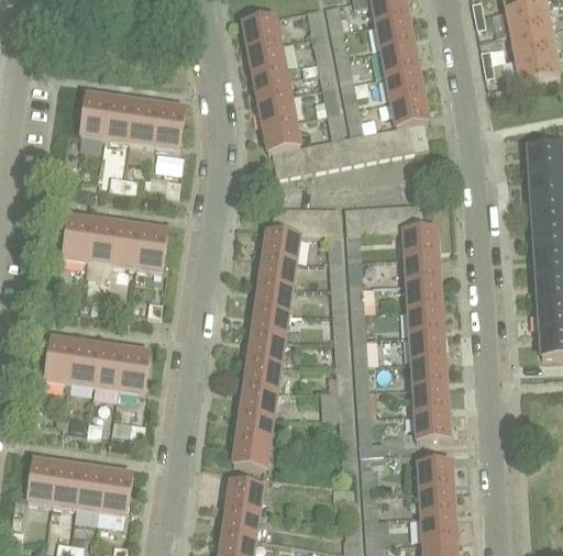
[(376,28),(408,21),(405,0),(351,0),(353,12),(373,9),(376,28)]
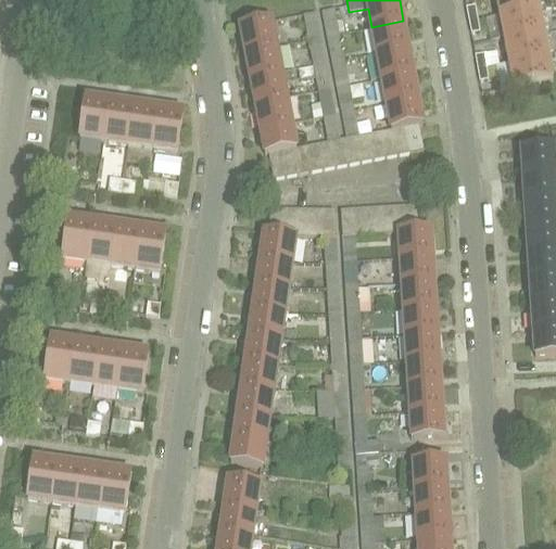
[(539,5),(538,0),(495,0),(498,13),(539,5)]
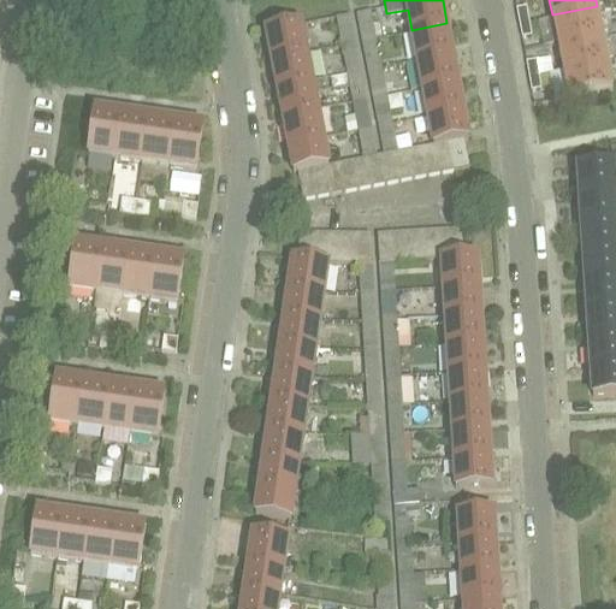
[(526,3),(516,5),(519,18),(528,17),(526,3)]
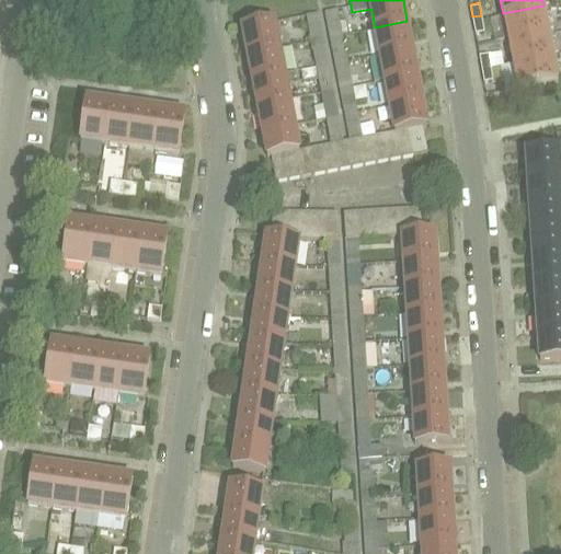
[(548,30),(545,14),(550,13),(549,4),(544,6),(503,13),(508,37),(548,30)]
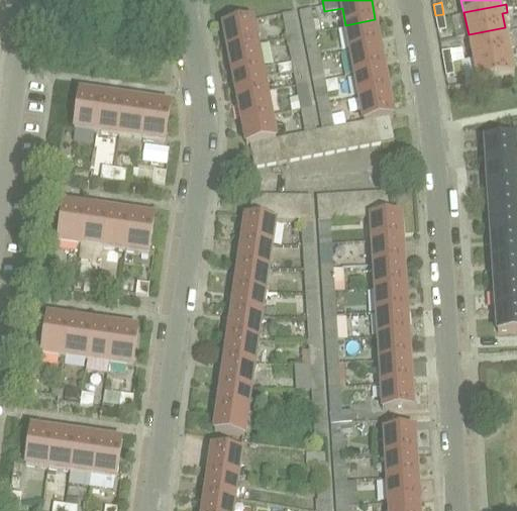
[(304,32),(315,30),(310,6),(299,8),(304,32)]
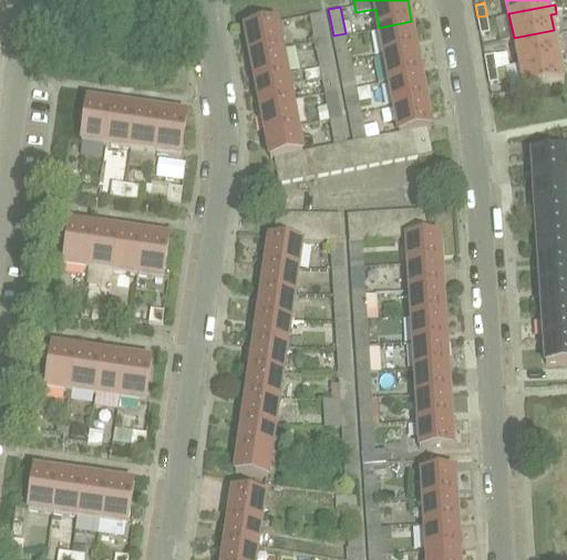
[(313,39),(327,37),(322,10),(309,12),(313,39)]
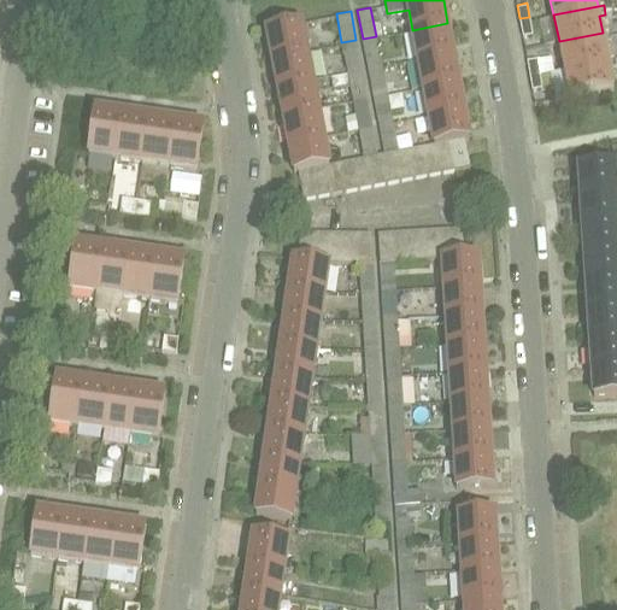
[(519,18),(523,33),(533,31),(529,17),(519,18)]
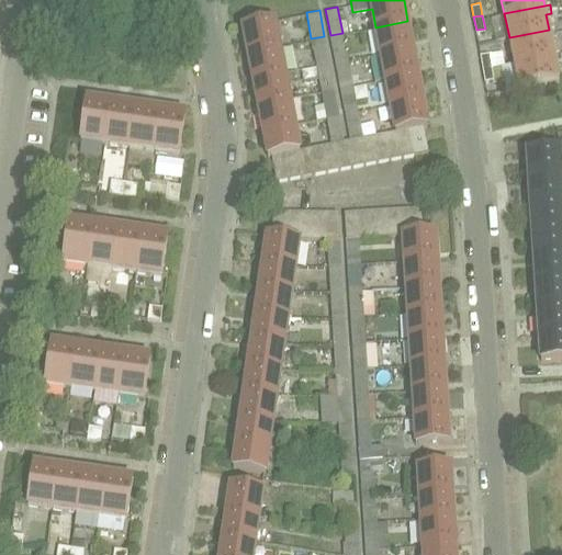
[(280,46),(274,18),(243,24),(248,52),(280,46)]
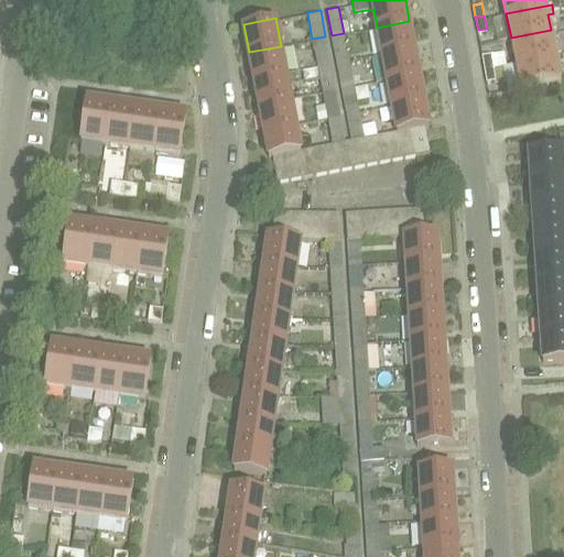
[(413,47),(409,21),(377,28),(381,53),(413,47)]
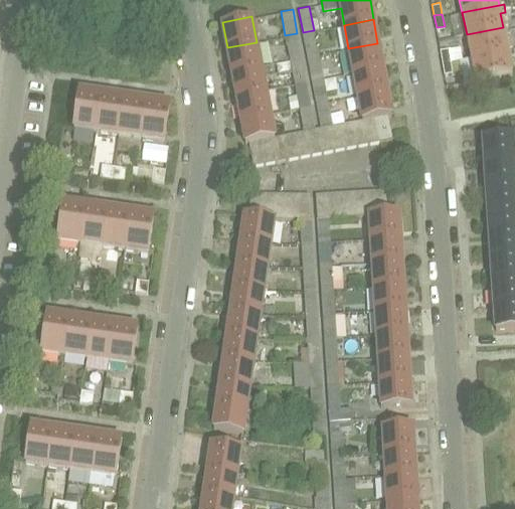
[(507,49),(504,34),(509,33),(508,26),(503,27),(467,34),(471,56),(507,49)]
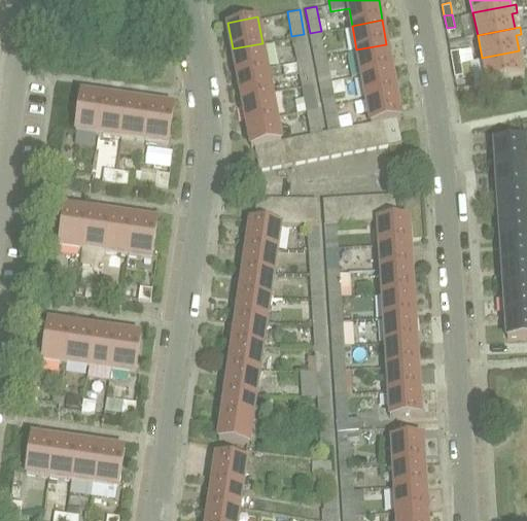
[(321,31),(310,33),(314,57),(326,55),(321,31)]
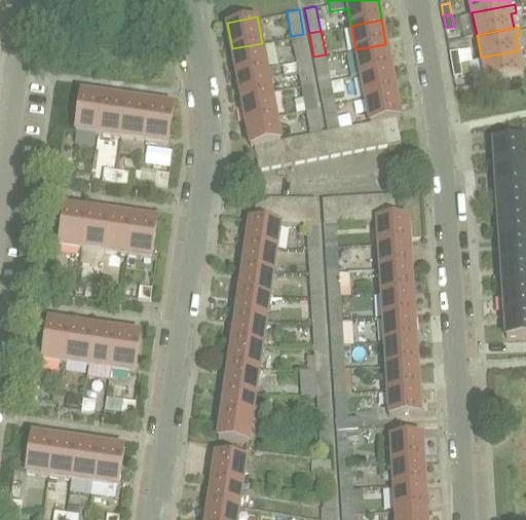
[(303,34),(291,36),(296,61),(308,58),(303,34)]
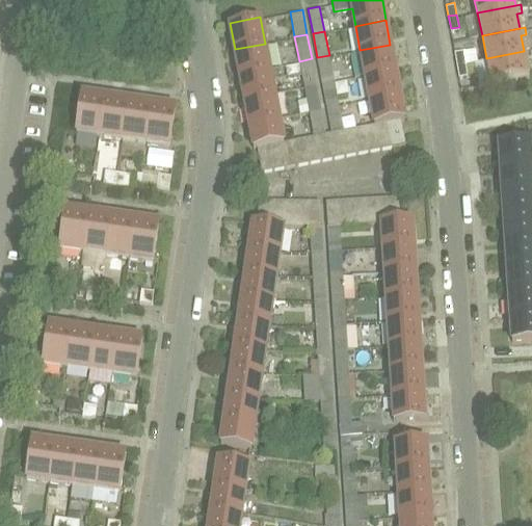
[(269,68),(265,44),(235,49),(239,73),(269,68)]
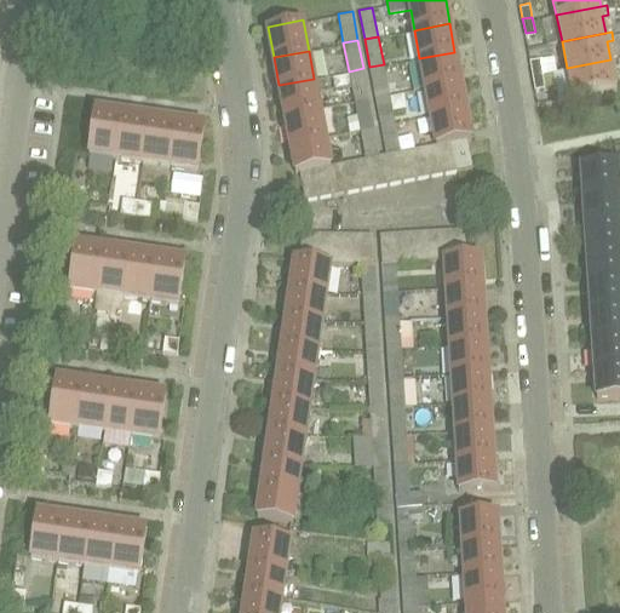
[(460,80),(454,52),(419,58),(425,86),(460,80)]
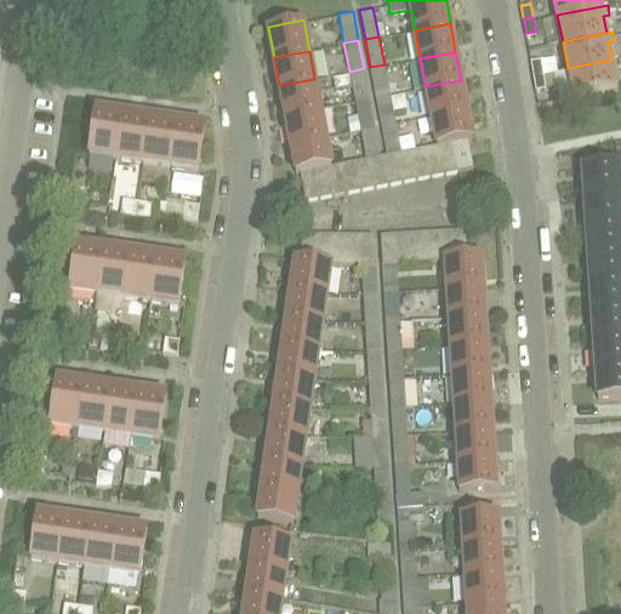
[(540,56),(530,58),(533,73),(542,70),(540,56)]
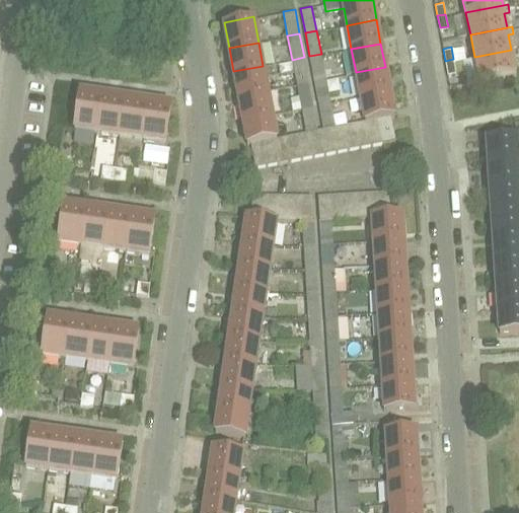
[(515,73),(512,57),(518,56),(516,49),(511,50),(474,57),(478,80),(515,73)]
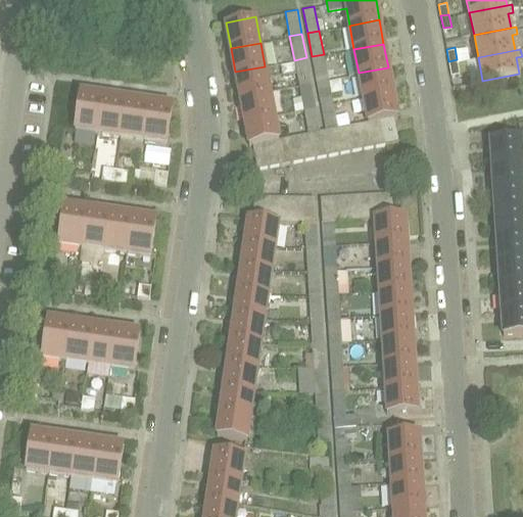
[(324,54),(312,56),(317,81),(328,79),(328,77),(344,74),(343,68),(334,69),(333,66),(330,66),(329,65),(326,65),(324,54)]
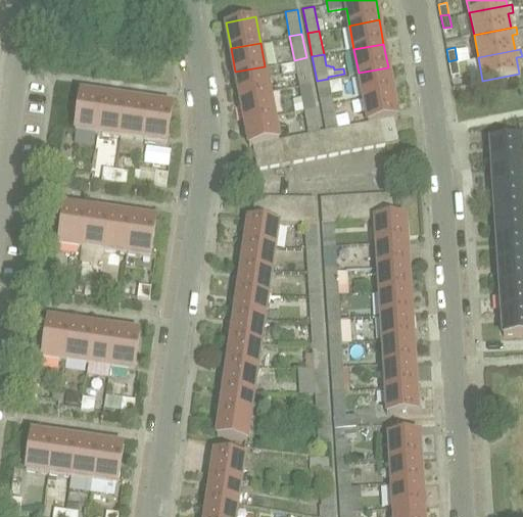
[(306,57),(294,60),(298,84),(311,82),(306,57)]
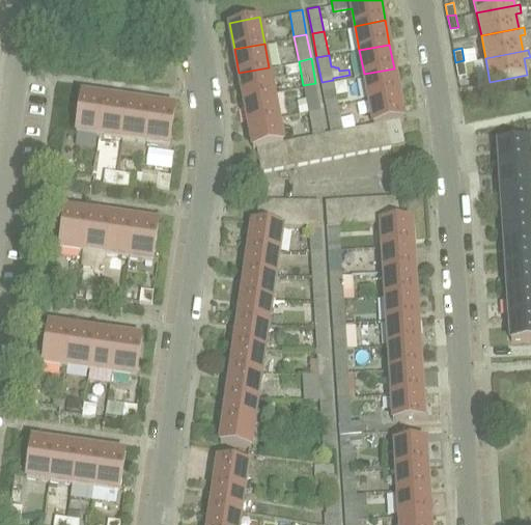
[(455,62),(458,75),(466,73),(464,60),(455,62)]
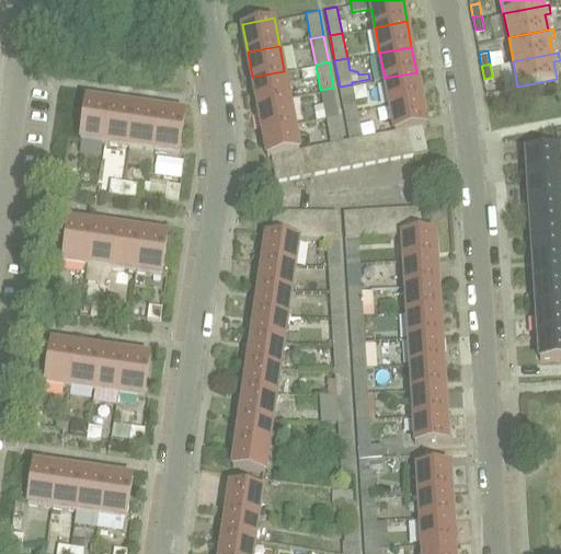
[(288,96),(284,71),(252,77),(256,103),(288,96)]
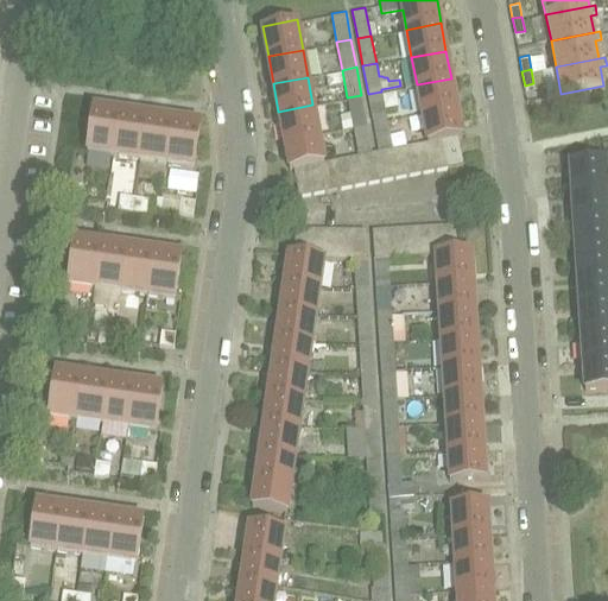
[(456,106),(451,78),(417,84),(422,113),(456,106)]
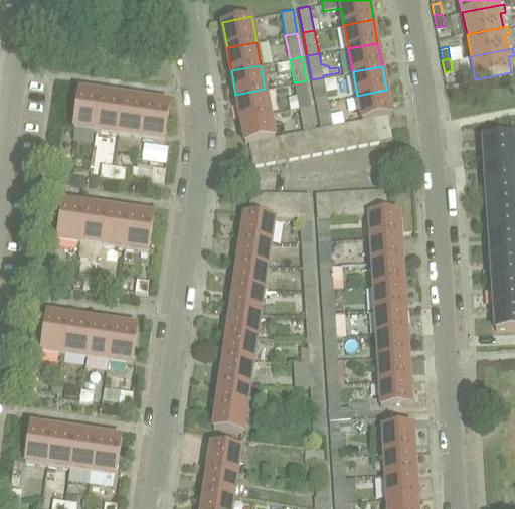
[(323,77),(312,79),(316,103),(328,101),(323,77)]
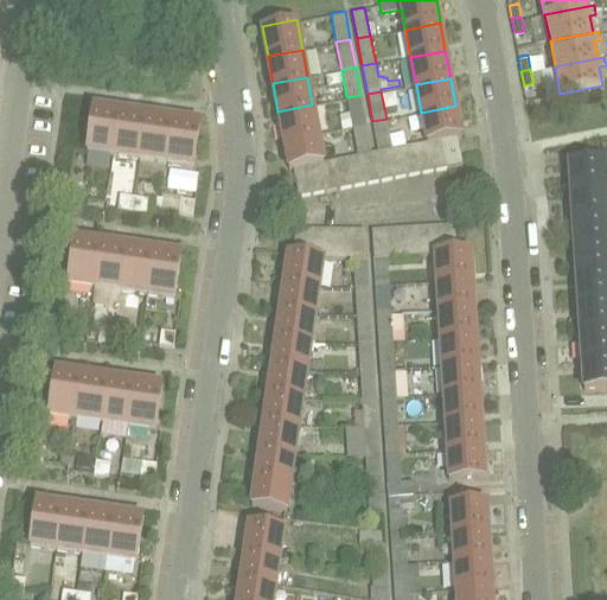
[(360,95),(346,97),(352,125),(366,122),(360,95)]
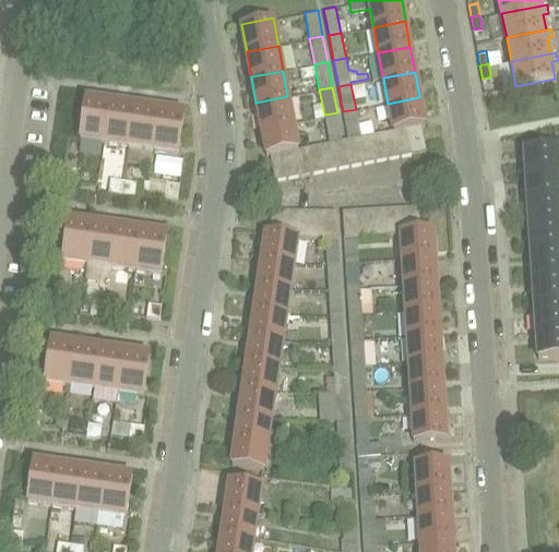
[(106,139),(111,98),(96,96),(96,91),(87,88),(81,135),(106,139)]
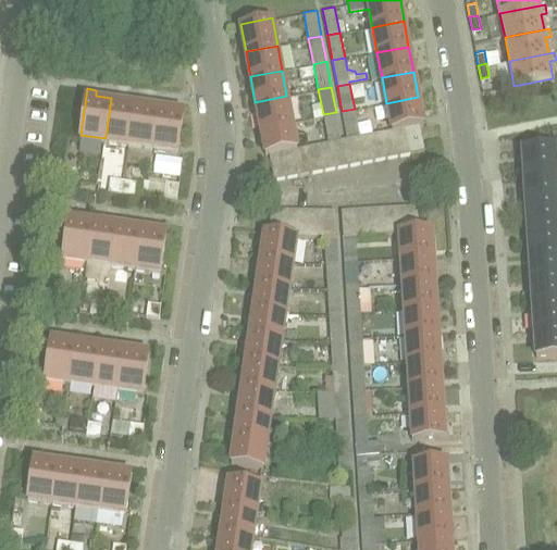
[(130,141),(135,101),(120,99),(121,94),(112,92),(111,98),(106,138),(130,141)]
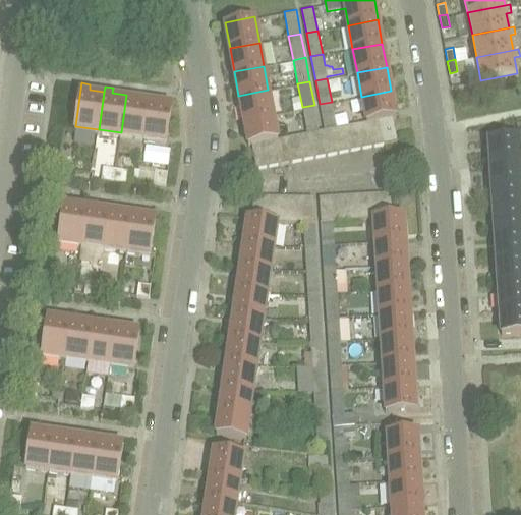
[(143,135),(150,98),(134,96),(135,91),(127,90),(126,95),(121,132),(143,135)]
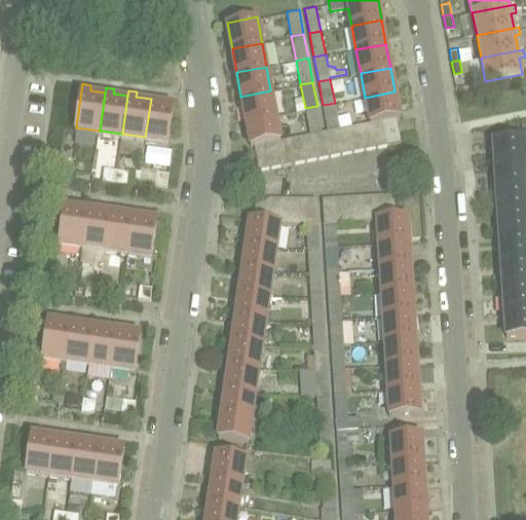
[(275,114),(270,90),(240,97),(246,120),(275,114)]
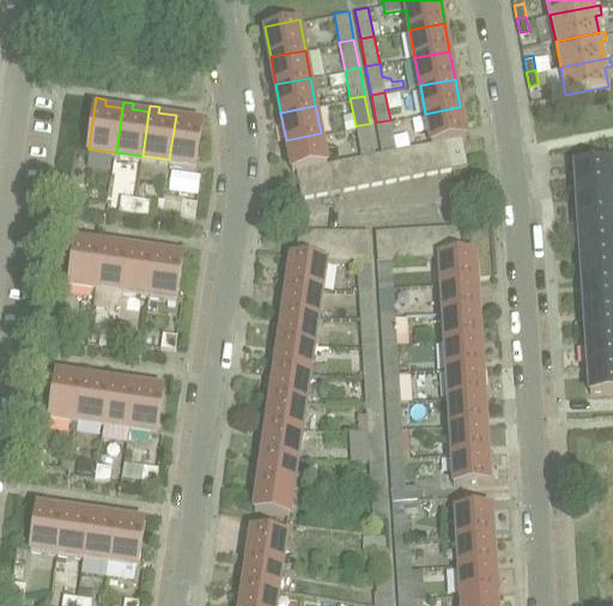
[(466,137),(460,107),(425,114),(430,141),(430,143),(435,141),(448,139),(462,137),(466,137)]
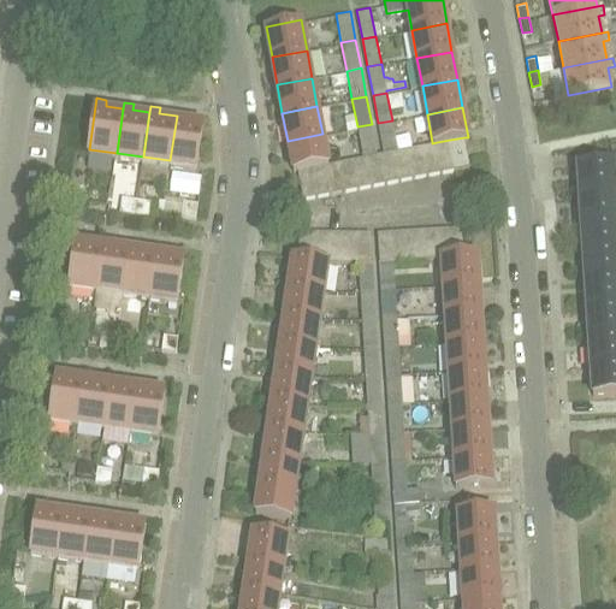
[(199,155),(203,120),(184,117),(185,111),(177,110),(177,116),(170,160),(197,164),(199,161),(199,155)]
